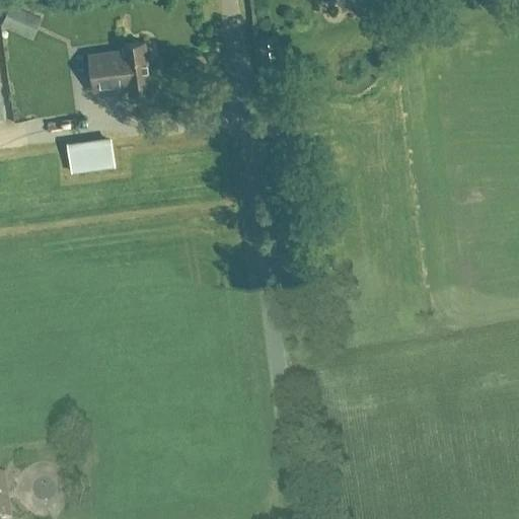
[(1,23),(31,38),(42,17),(11,3),(1,23)]
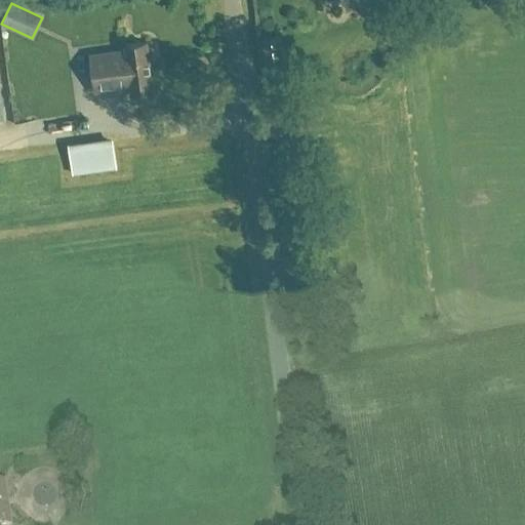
[(280,69),(277,36),(264,37),(267,71),(280,69)]
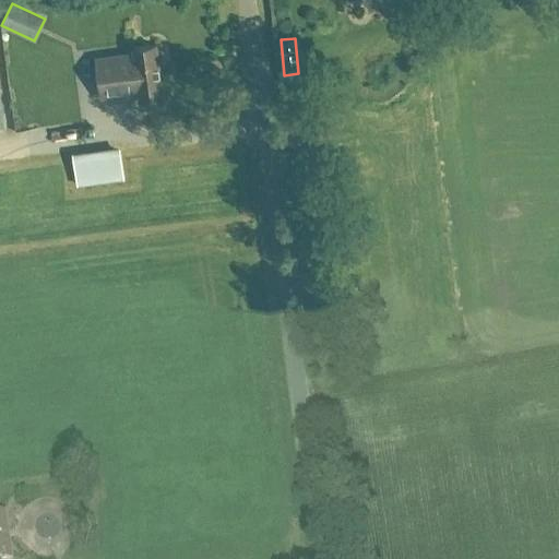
[(164,95),(157,44),(134,46),(135,52),(97,58),(103,96),(141,92),(141,97),(164,95)]
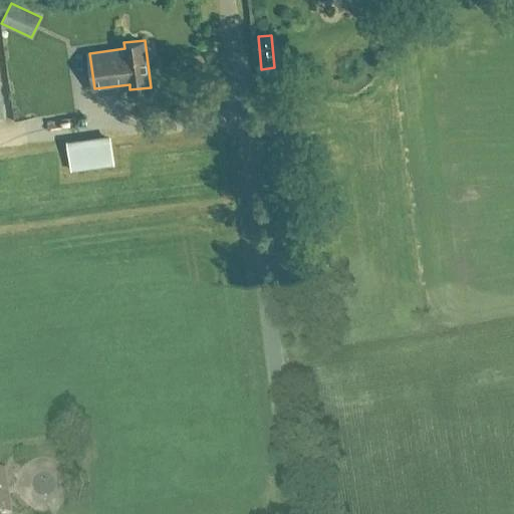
[(71,171),(115,165),(111,135),(67,141),(71,171)]
